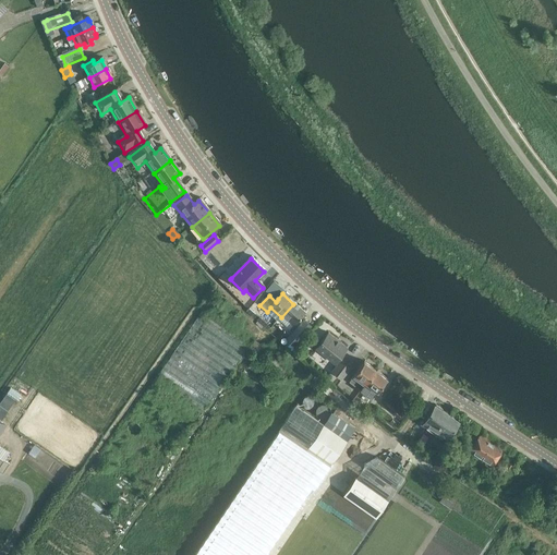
[(281,317),(278,321),(290,332),(289,333),(294,338),(291,342),(298,348),(311,334),(305,329),(298,323),(305,314),(293,304),(281,317)]
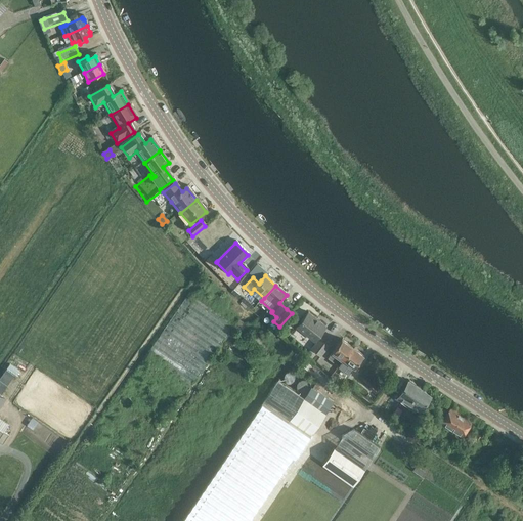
[(197,383),(232,326),(201,306),(199,309),(184,301),(153,351),(164,358),(166,354),(173,359),(175,356),(183,361),(177,371),(197,383)]
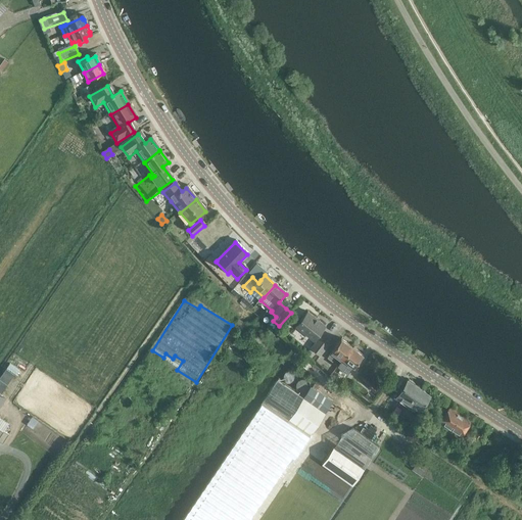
[(325,329),(306,315),(295,329),(314,343),(325,329)]
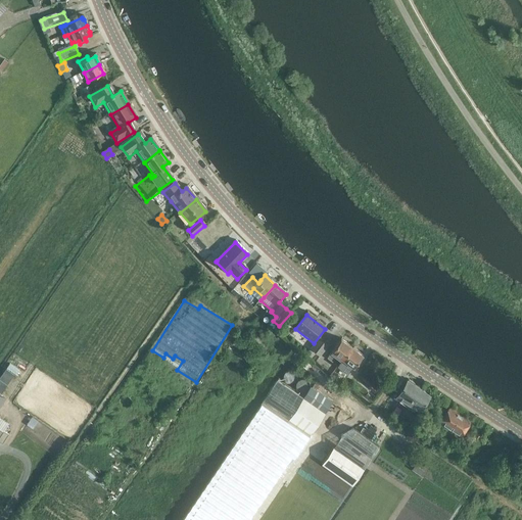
[(328,346),(320,339),(311,350),(319,358),(328,346)]
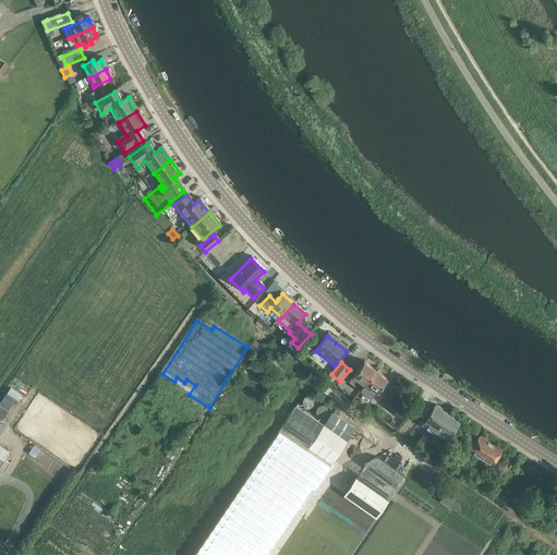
[(361,391),(375,373),(364,364),(355,375),(354,375),(349,382),(361,391)]
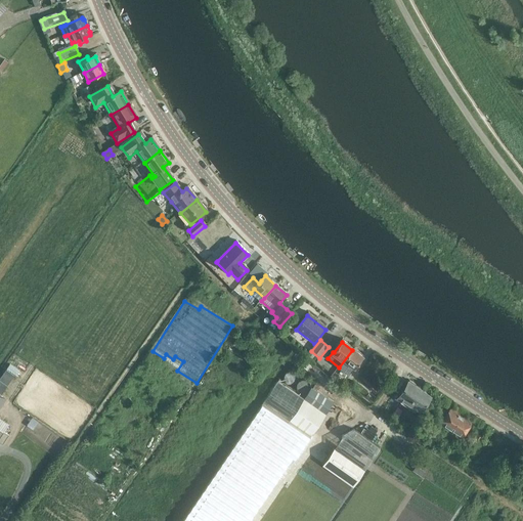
[(363,358),(352,350),(339,367),(344,371),(348,364),(354,370),(363,358)]
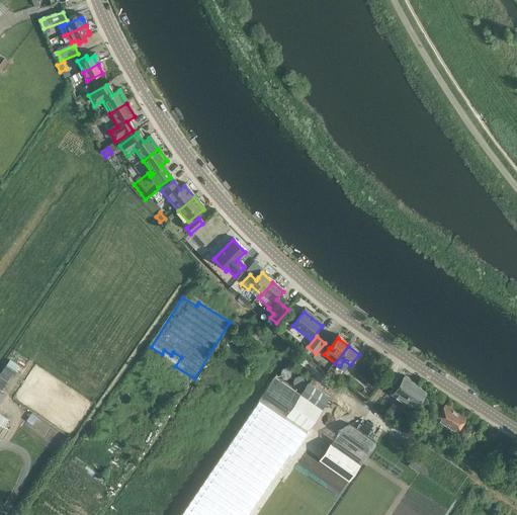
[(6,365),(0,374),(0,390),(2,391),(14,371),(6,365)]
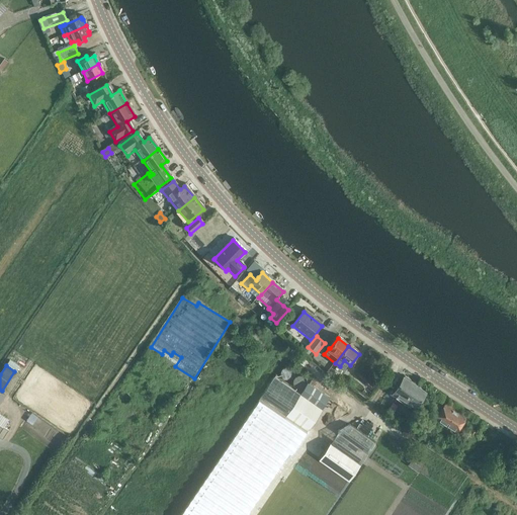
[(369,393),(377,384),(365,371),(356,379),(369,393)]
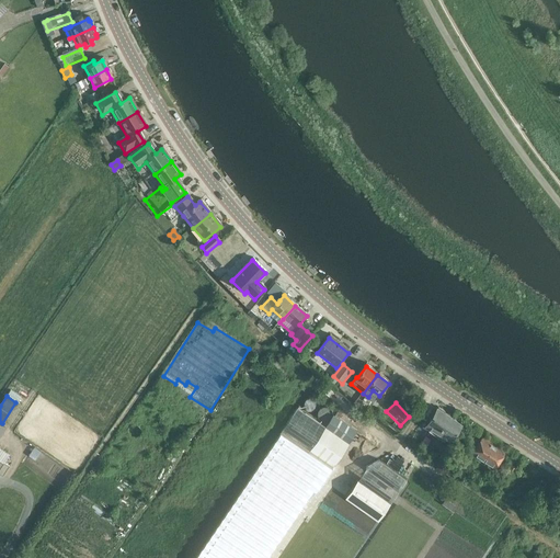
[(216,528),(196,557),(267,557),(280,542),(320,480),(324,482),(333,469),(349,446),(296,410),(280,434),(280,435),(216,528)]
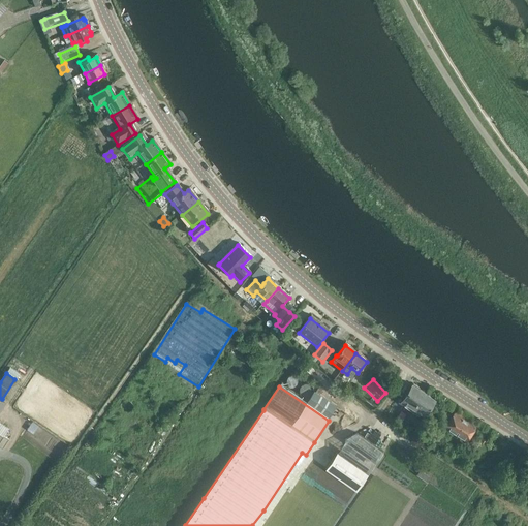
[(401,403),(412,410),(423,395),(417,392),(418,391),(412,388),(412,389),(411,388),(401,403)]
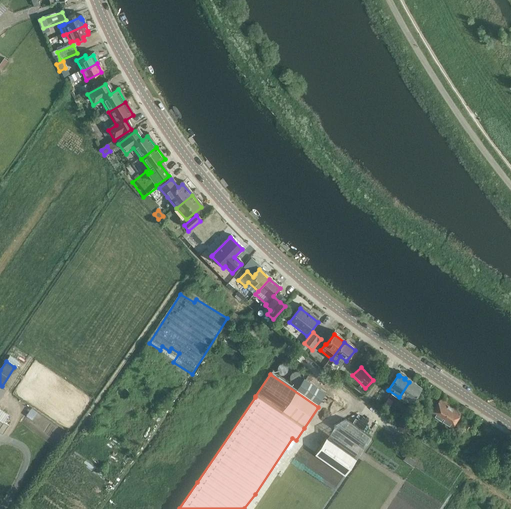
[(409,382),(399,397),(410,404),(420,389),(419,388),(420,387),(414,384),(413,385),(409,382)]
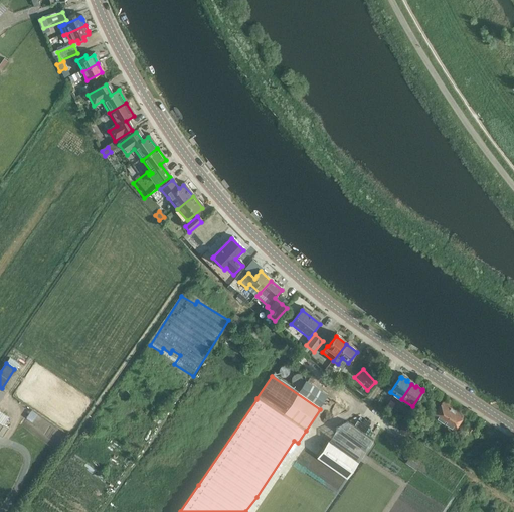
[(429,414),(444,424),(453,410),(443,403),(440,408),(435,405),(429,414)]
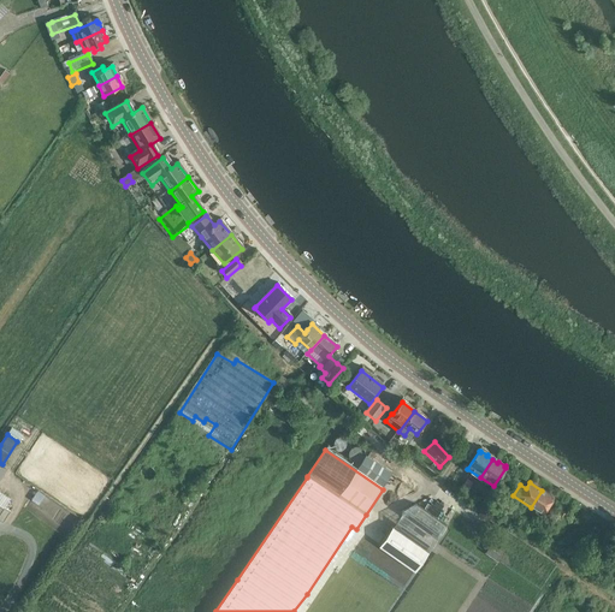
[(555,499),(542,491),(531,507),(543,516),(555,499)]
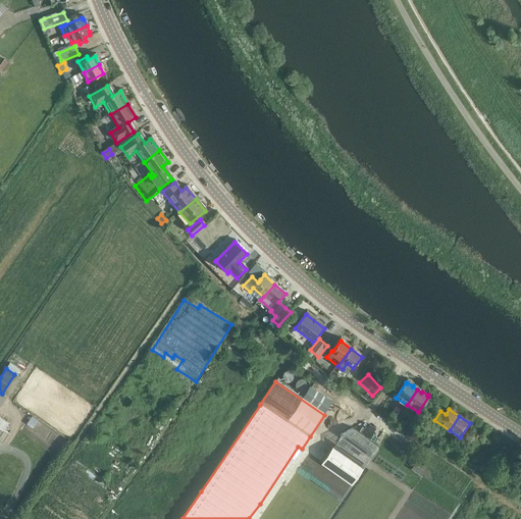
[(0,429),(4,431),(8,423),(0,419),(0,429)]
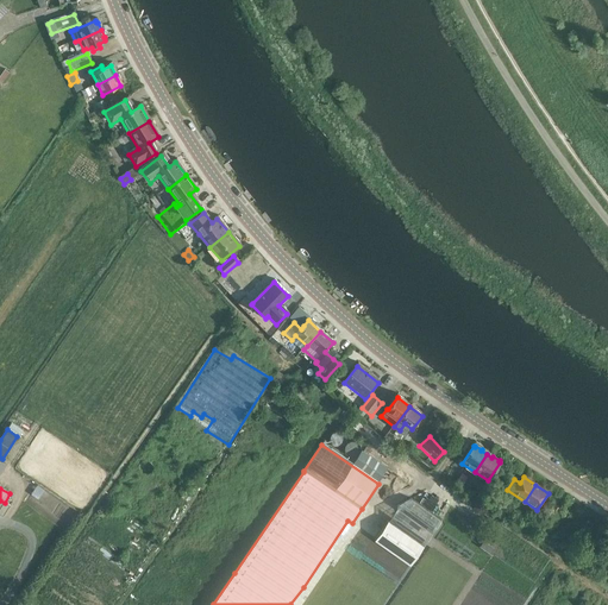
[(440,521),(411,502),(397,510),(389,523),(424,546),(432,534),(440,521)]
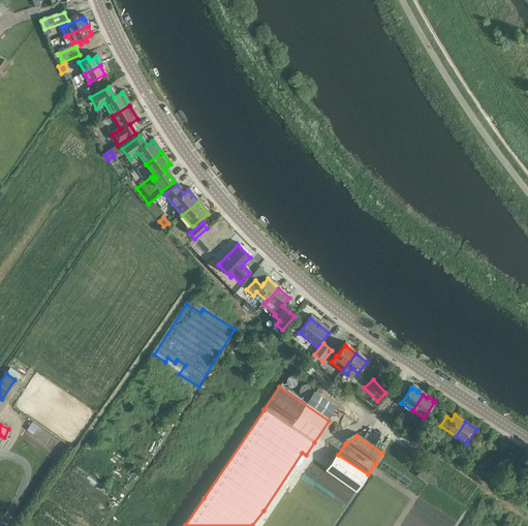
[(487,444),(479,440),(471,455),(477,459),(487,444)]
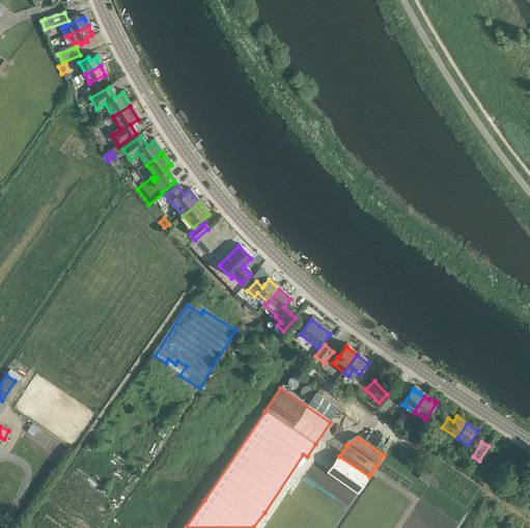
[(369,476),(339,456),(327,473),(357,494),(368,477),(369,476)]
